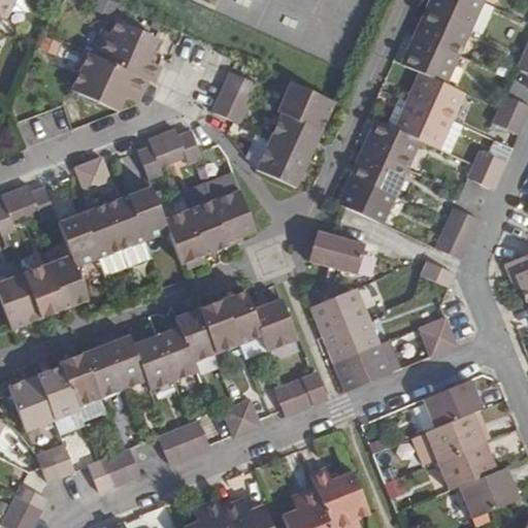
[(0,0),(0,27),(4,19),(9,21),(19,0),(0,0)]
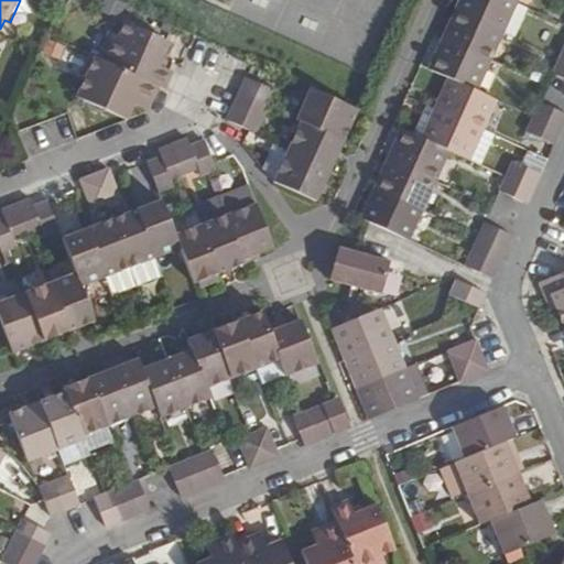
[(114,0),(106,0),(100,13),(125,23),(141,31),(148,15),(114,0)]
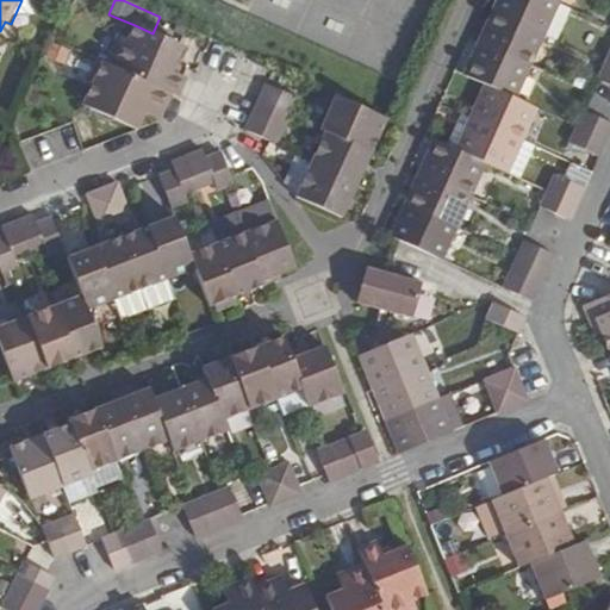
[(497,0),(492,12),(546,36),(560,6),(545,0),(497,0)]
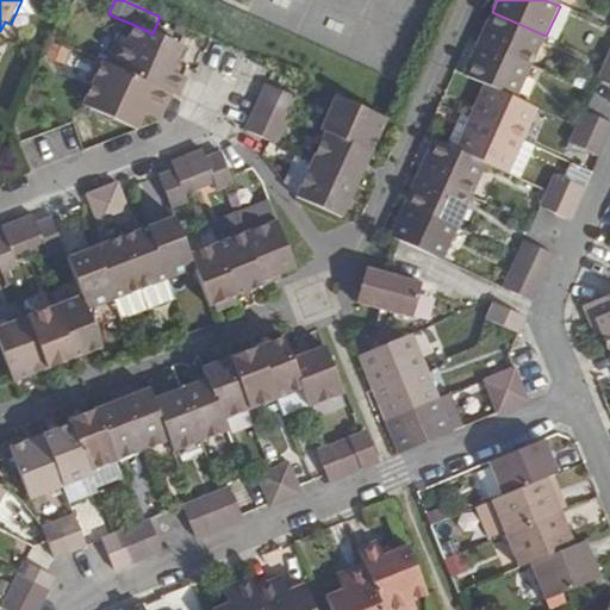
[(560,6),(546,36),(555,41),(570,11),(560,6)]
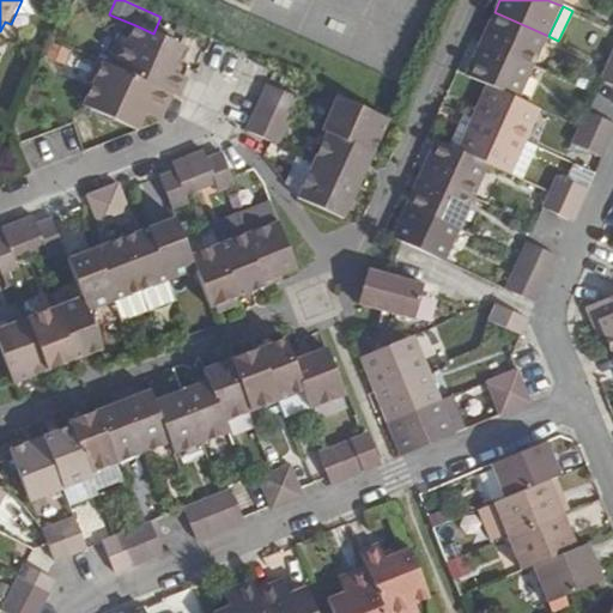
[(485,34),(480,44),(534,70),(548,36),(495,12),(485,34)]
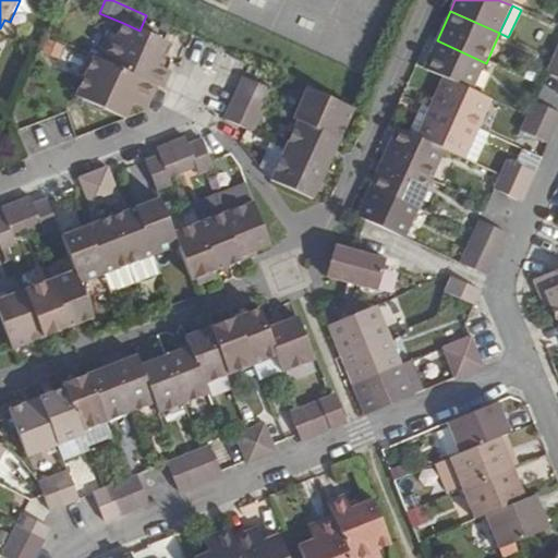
[(117,37),(109,33),(96,60),(158,88),(165,92),(173,73),(159,67),(170,44),(140,31),(123,23),(117,37)]
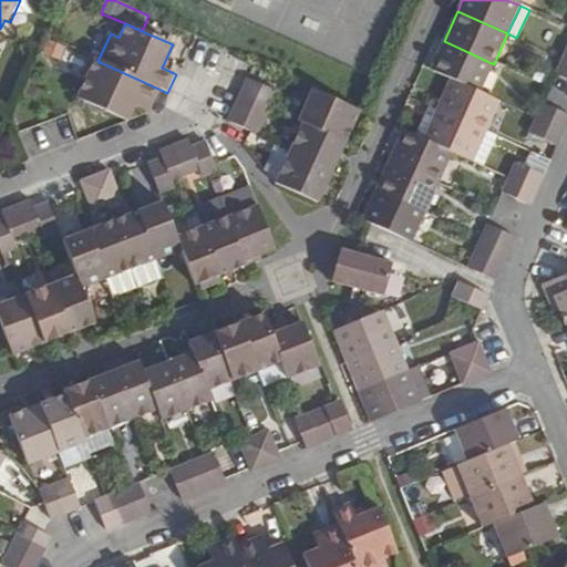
[(111,33),(105,31),(92,59),(95,61),(98,61),(111,33)]
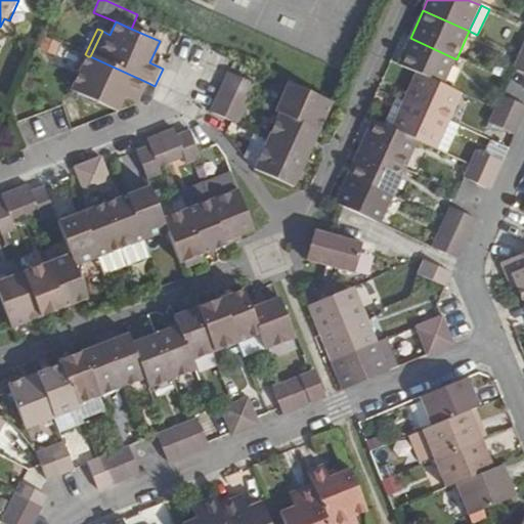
[(406,46),(397,64),(417,74),(444,87),(456,59),(410,38),(406,46)]
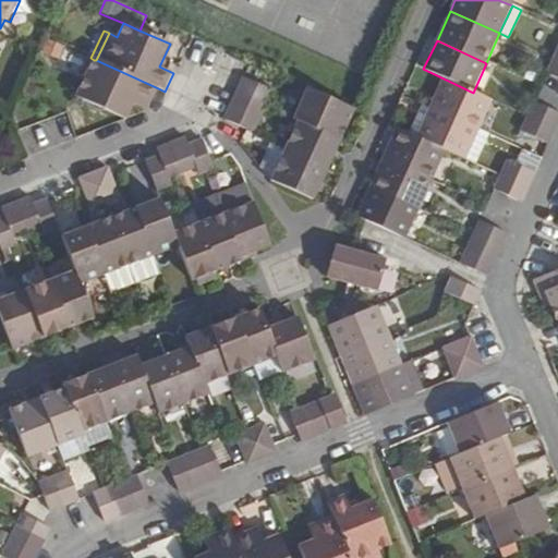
[(52,41),(47,53),(61,60),(67,48),(52,41)]
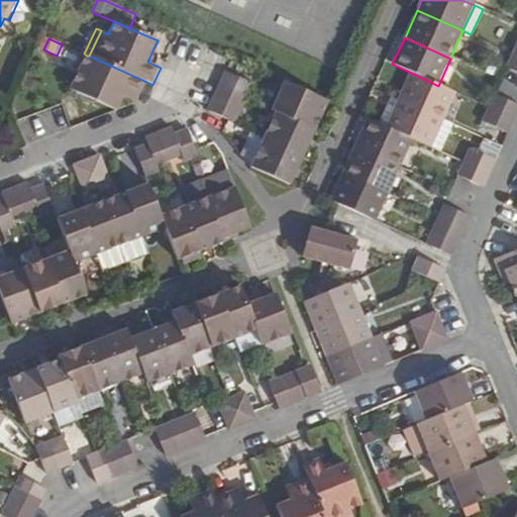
[(516,43),(513,54),(506,68),(516,73),(516,43)]
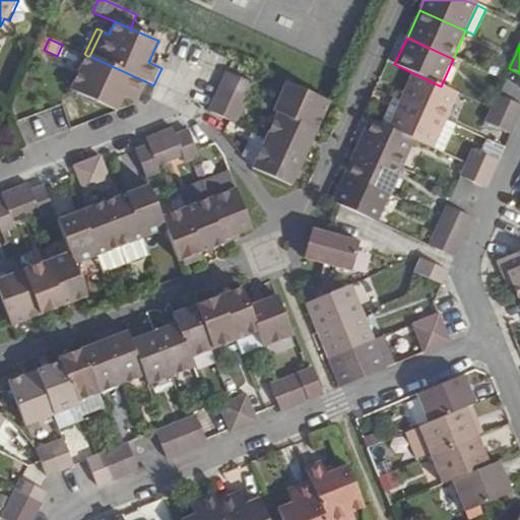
[(84,54),(82,53),(75,69),(80,72),(87,56),(84,54)]
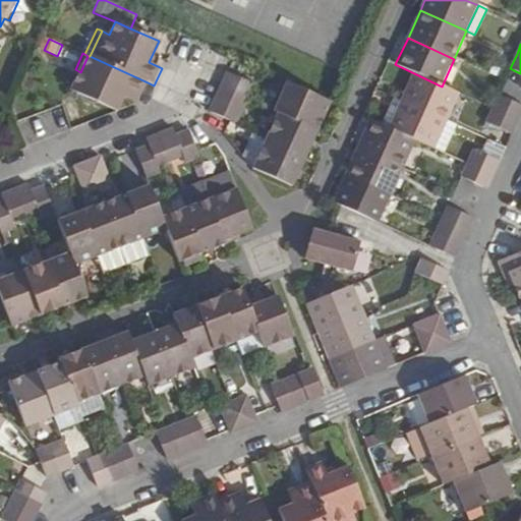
[(80,72),(71,93),(117,114),(118,114),(125,100),(136,106),(148,82),(90,56),(88,56),(80,72)]
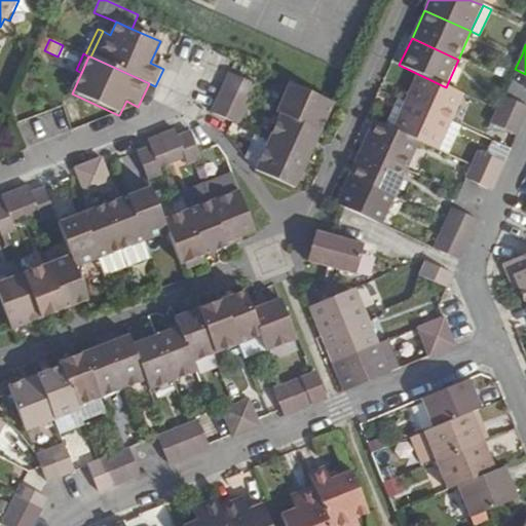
[(495,67),(492,74),(502,79),(505,72),(495,67)]
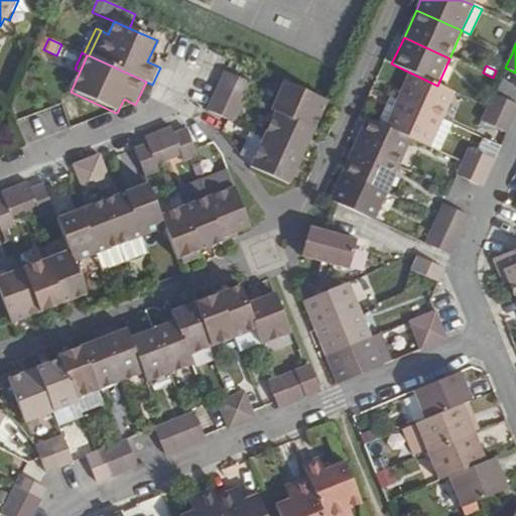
[(225,71),(219,85),(247,98),(254,85),(225,71)]
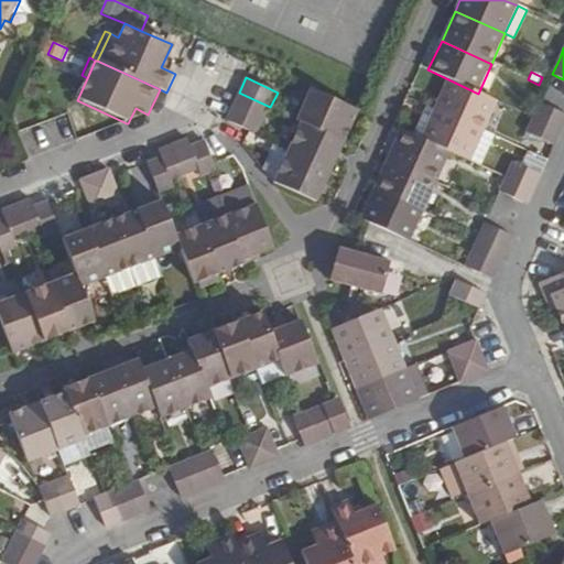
[(440,99),(437,104),(435,109),(486,132),(498,104),(478,94),(448,79),(440,99)]
